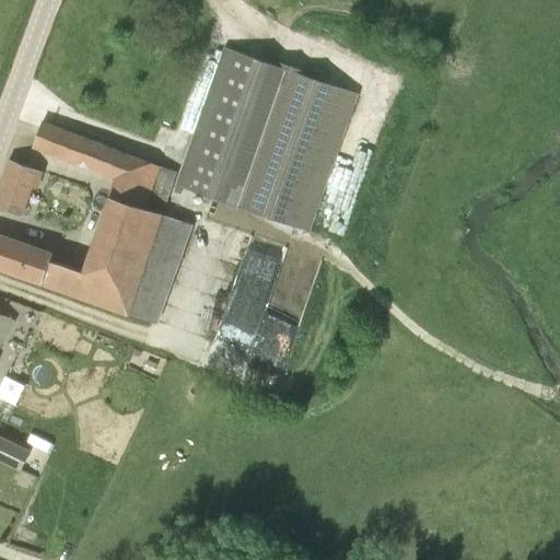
[(357,93),(288,69),(225,47),(178,186),(308,231),(357,93)]
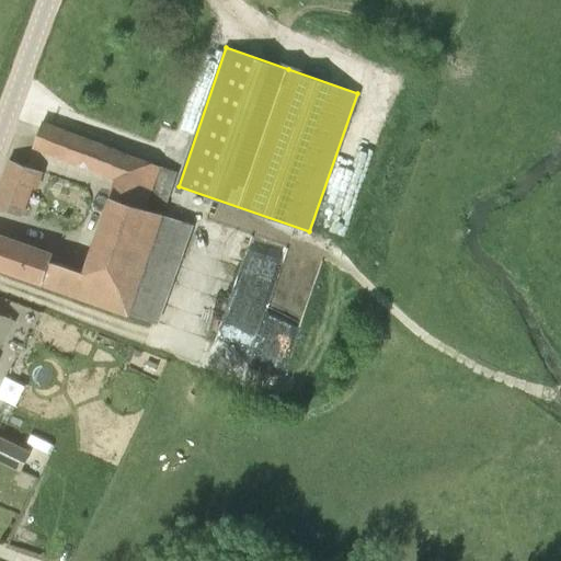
[(187,222),(161,214),(175,174),(42,124),(34,146),(119,176),(86,273),(50,260),(53,254),(0,236),(0,268),(152,322),(187,222)]
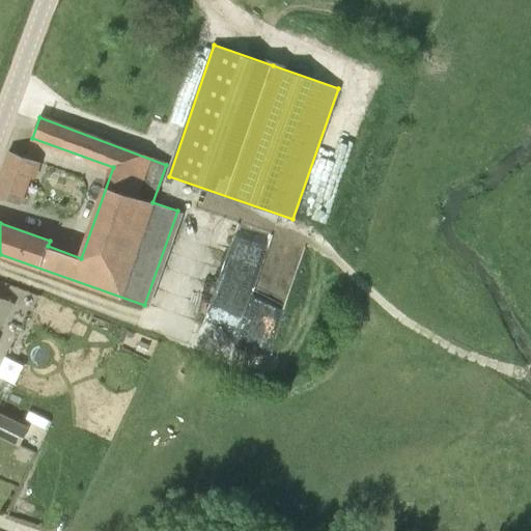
[(35,161),(9,151),(0,177),(0,197),(19,204),(35,161)]
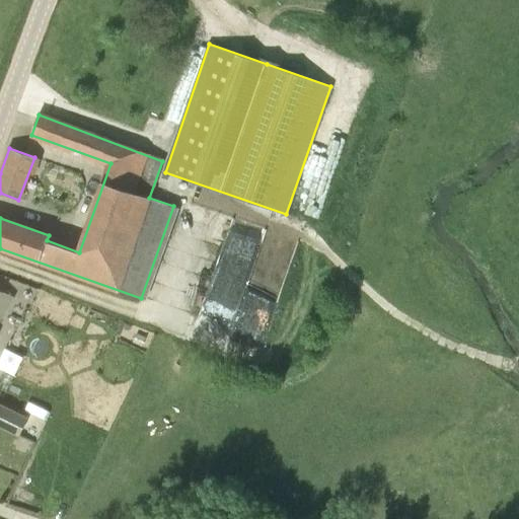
[(12,297),(1,292),(0,291),(0,316),(2,318),(12,297)]
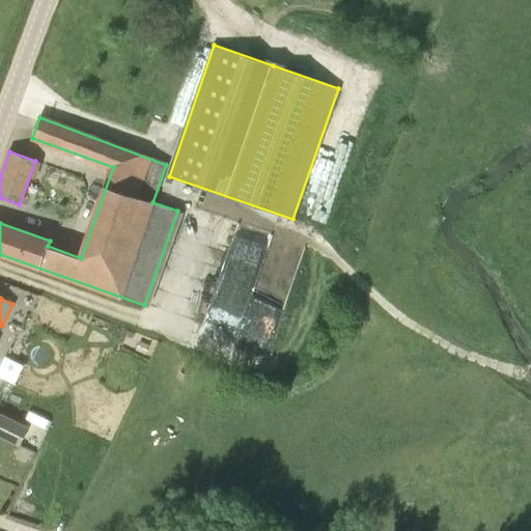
[(8,355),(1,371),(19,379),(25,362),(8,355)]
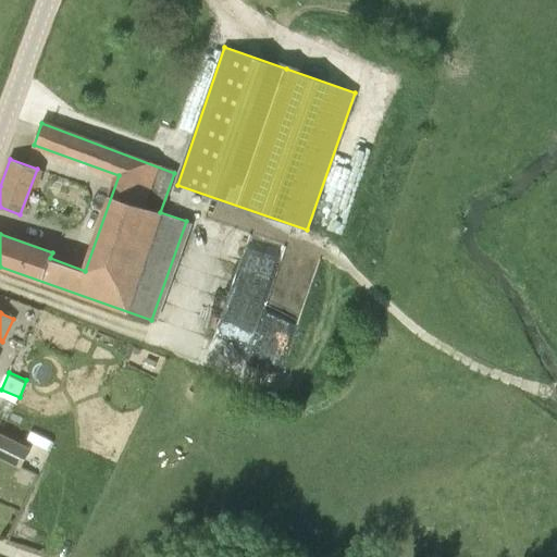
[(0,434),(0,457),(20,467),(29,448),(0,434)]
